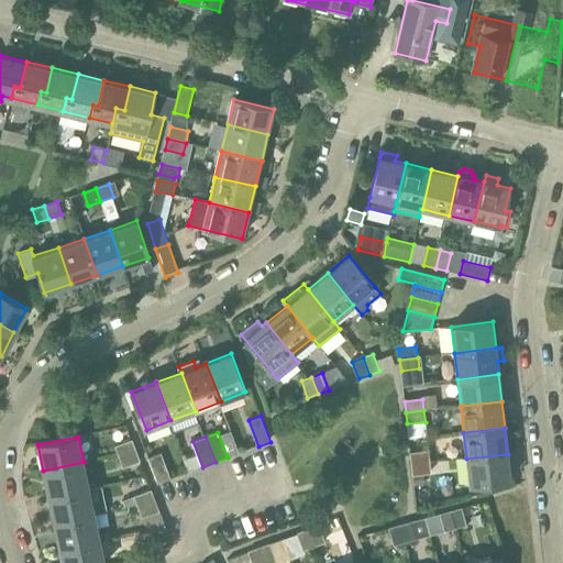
[(132,440),(116,446),(119,454),(135,448),(132,440)]
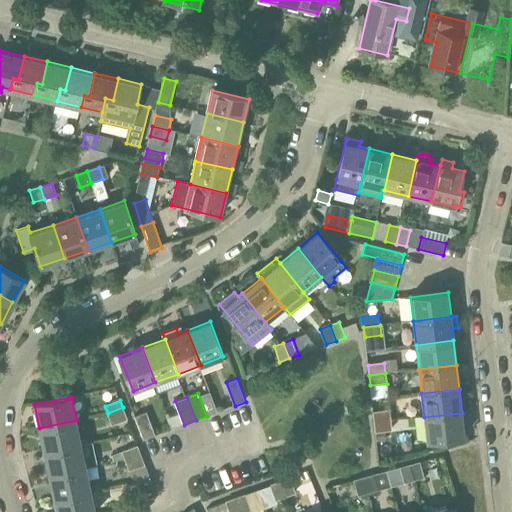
[(113,425),(128,419),(123,407),(108,413),(113,425)]
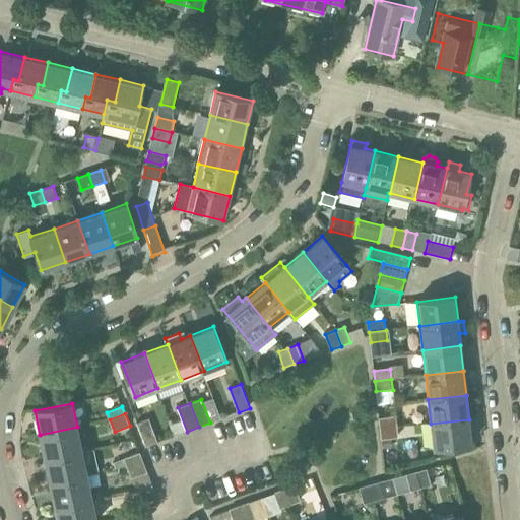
[(379,419),(381,430),(397,428),(396,417),(379,419)]
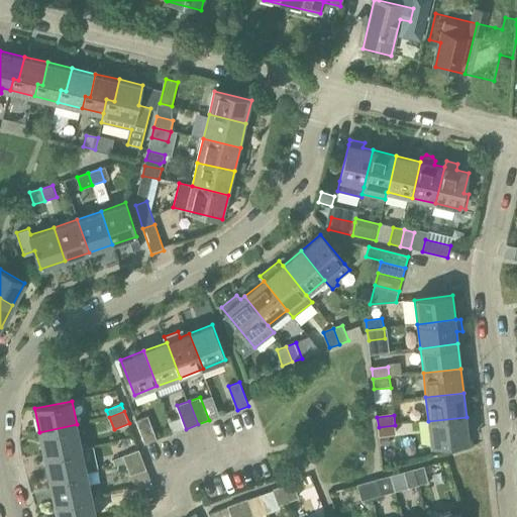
[(148,416),(136,421),(145,444),(158,440),(148,416)]
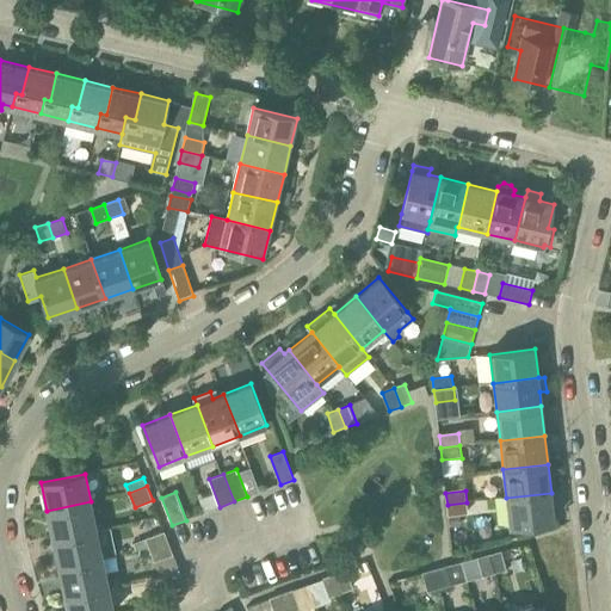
[(551,493),(506,498),(510,526),(554,522),(551,493)]
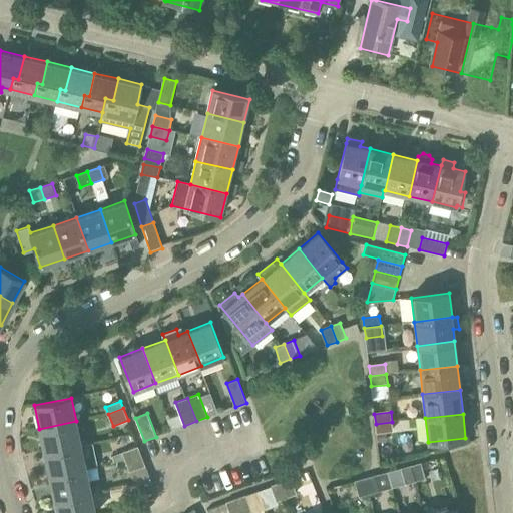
[(76,421),(39,429),(44,453),(81,445),(76,421)]
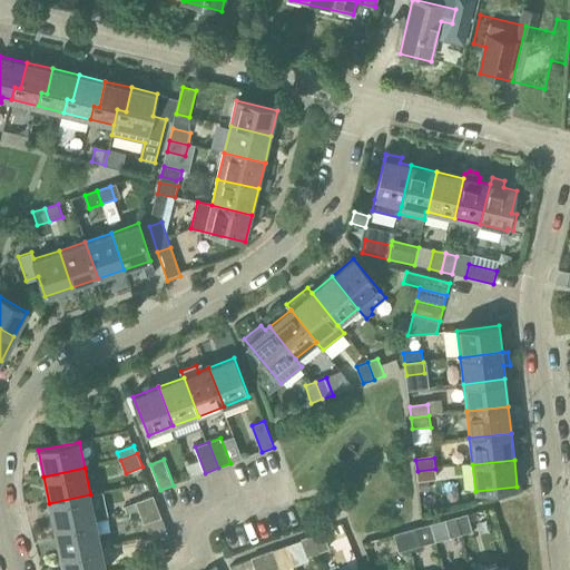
[(419,482),(430,481),(436,480),(435,469),(418,471),(419,482)]
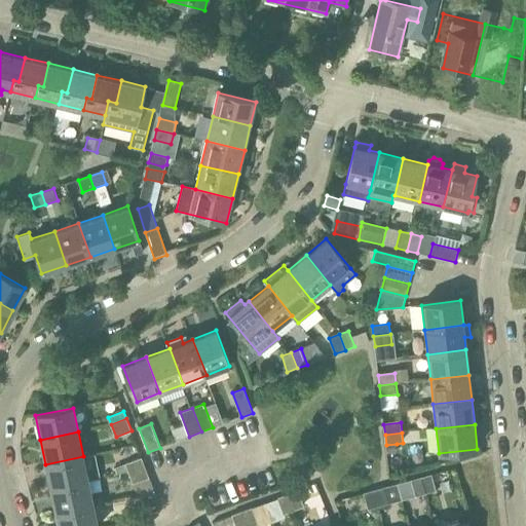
[(45,464),(50,488),(88,480),(100,478),(95,453),(83,456),(45,464)]
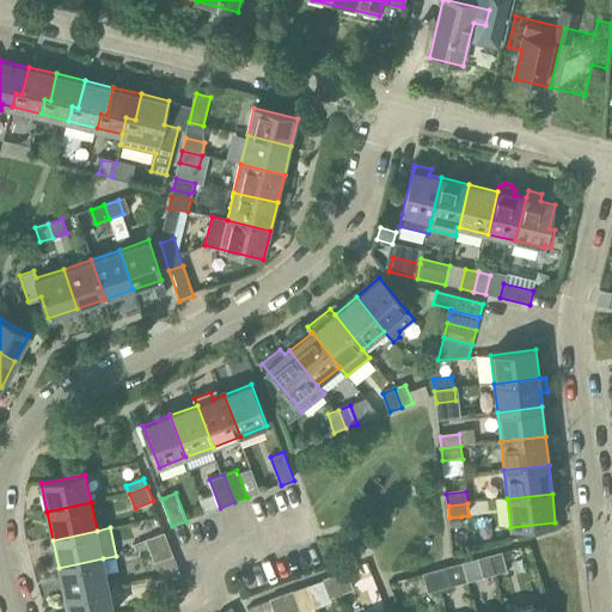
[(147,539),(150,548),(151,549),(167,542),(164,532),(147,539)]
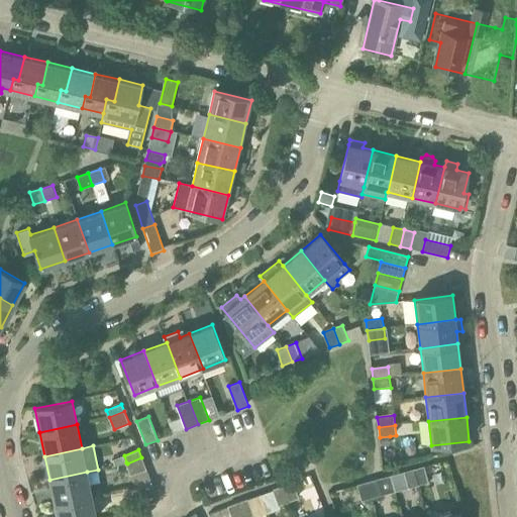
[(131,475),(146,470),(141,457),(127,463),(131,475)]
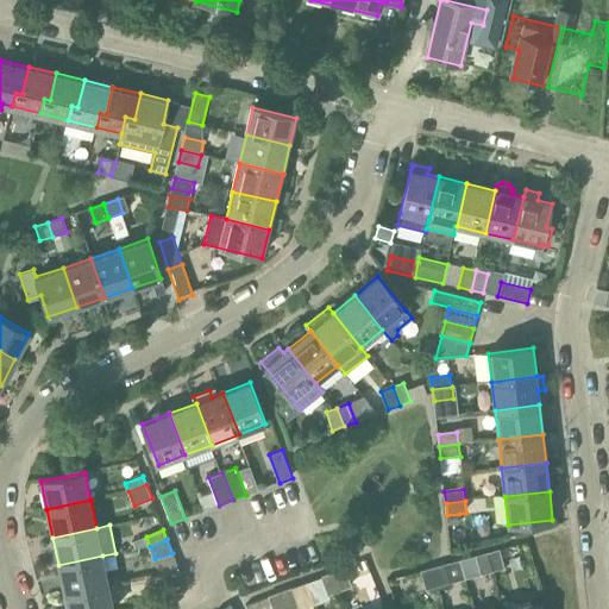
[(489,553),(494,572),(506,569),(501,550),(489,553)]
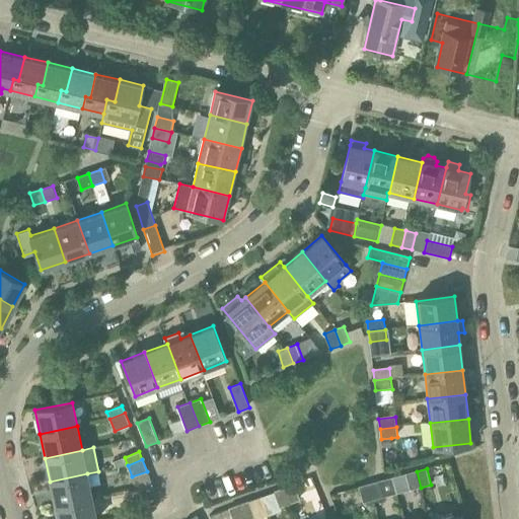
[(421,488),(417,471),(406,474),(412,490),(421,488)]
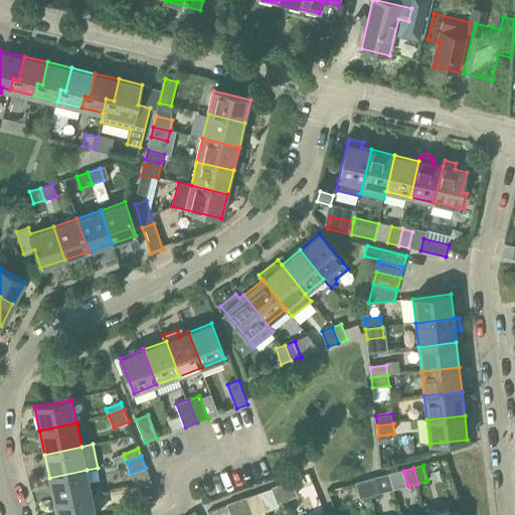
[(87,470),(49,478),(54,502),(92,494),(87,470)]
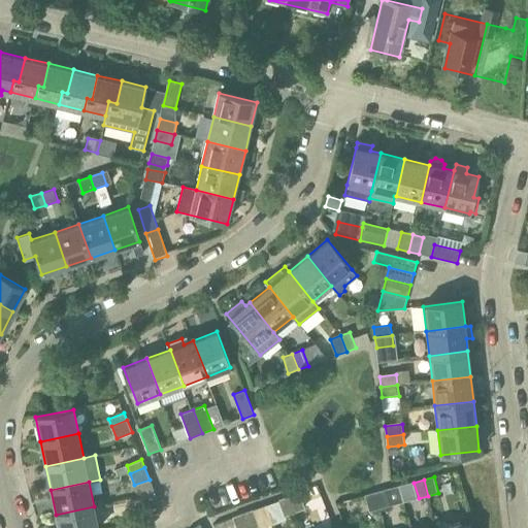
[(380,509),(389,506),(390,506),(386,490),(375,493),(380,509)]
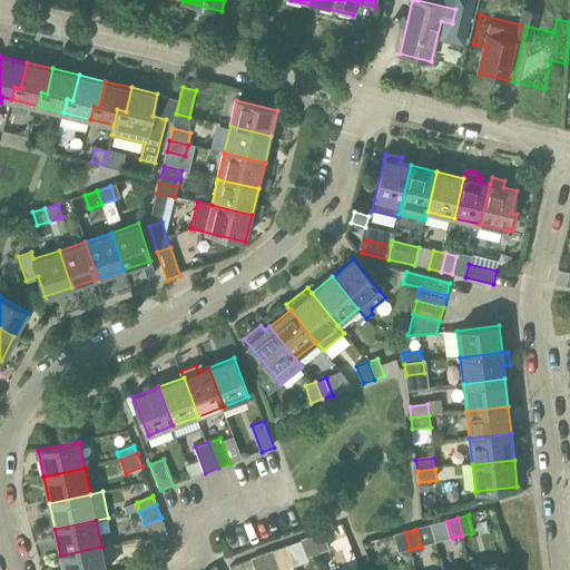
[(167,532),(154,534),(157,550),(170,547),(167,532)]
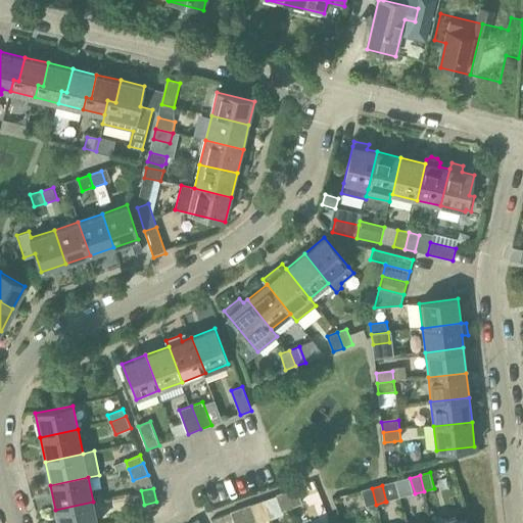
[(302,504),(297,488),(287,491),(293,508),(302,504)]
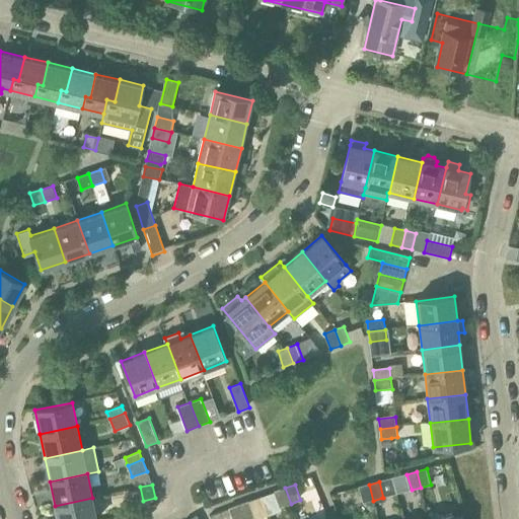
[(364,503),(373,501),(369,485),(359,487),(364,503)]
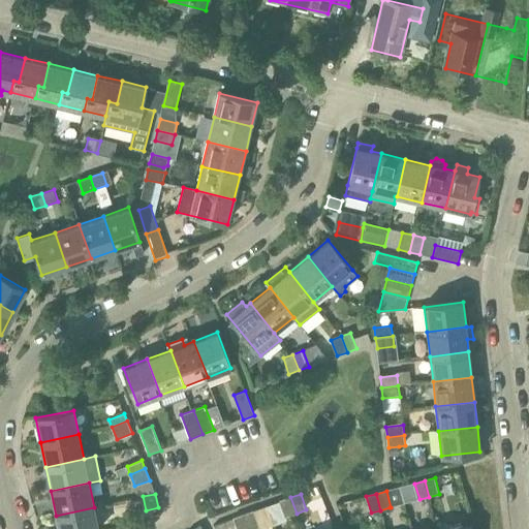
[(297,514),(290,497),(280,501),(286,517),(297,514)]
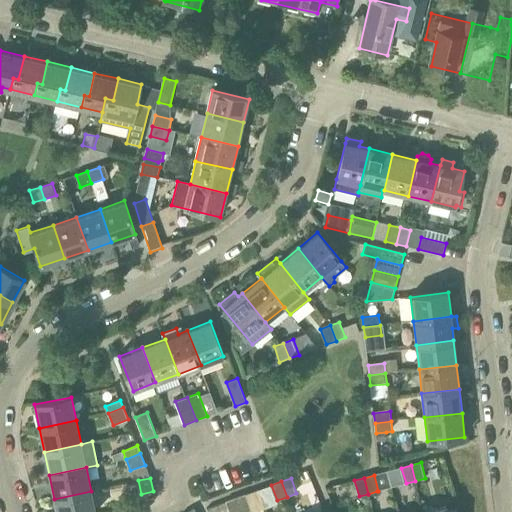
[(57,511),(95,511),(91,491),(54,499),(57,511)]
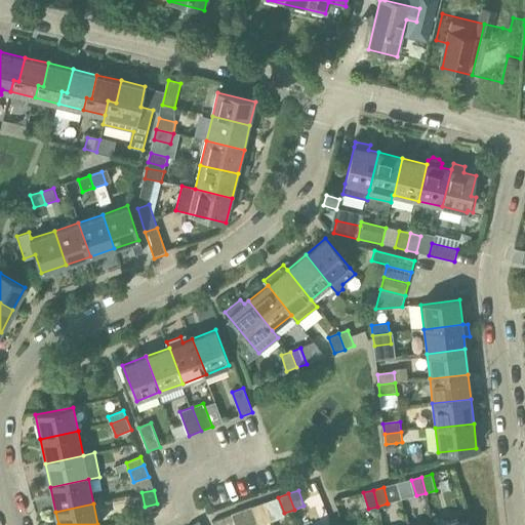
[(241,511),(246,524),(251,524),(258,523),(258,524),(265,524),(273,522),(266,503),(252,508),(252,507),(241,511)]
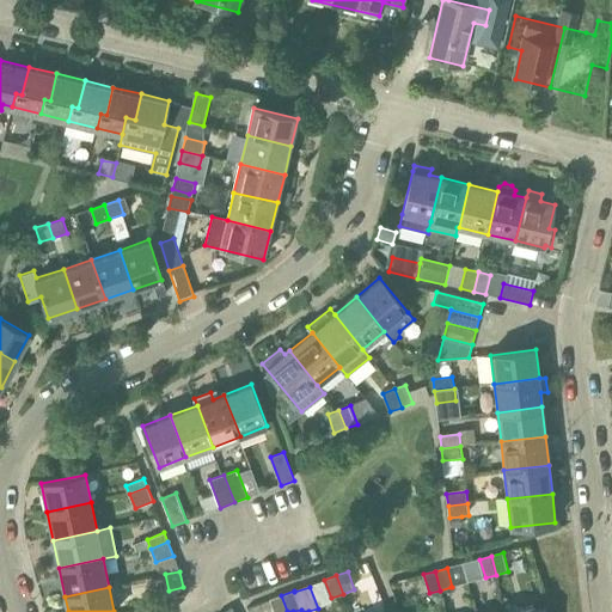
[(287,611),(281,595),(270,600),(274,611),(287,611)]
